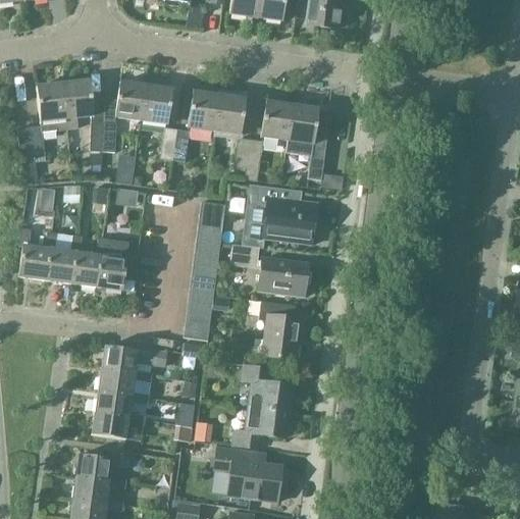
[(256,16),(258,0),(231,0),(229,13),(256,16)]
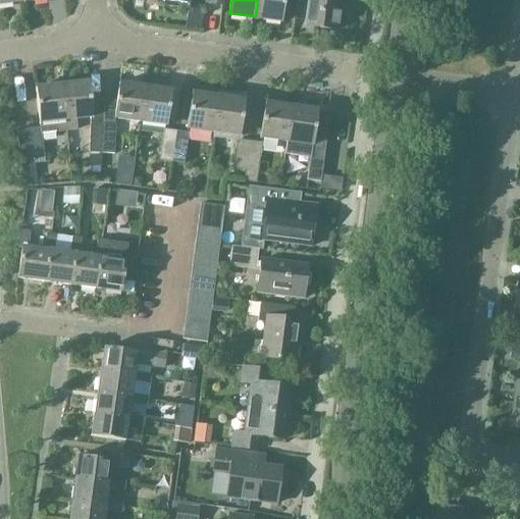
[(258,0),(256,16),(282,19),(284,0),(258,0)]
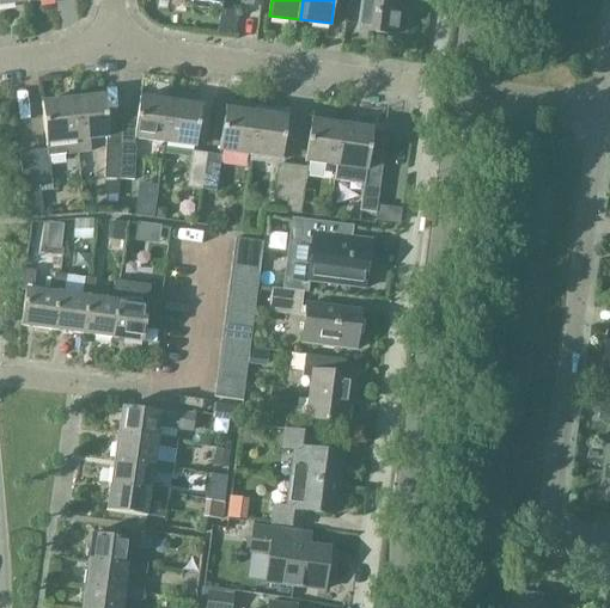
[(363,0),(360,28),(395,32),(400,0),(363,0)]
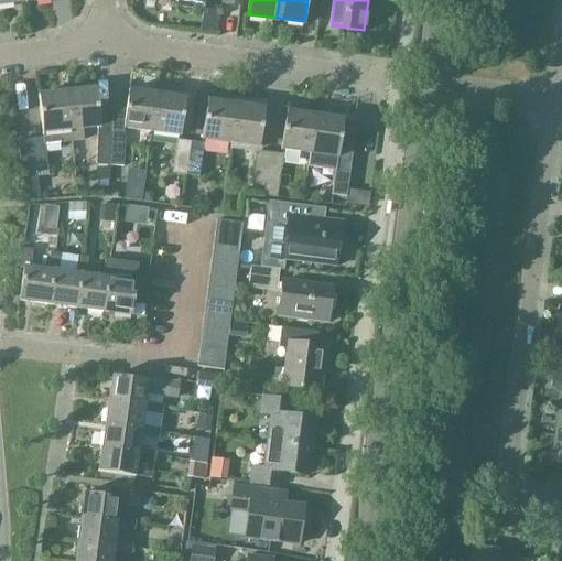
[(97,86),(68,88),(74,139),(85,138),(84,126),(101,123),(97,86)]
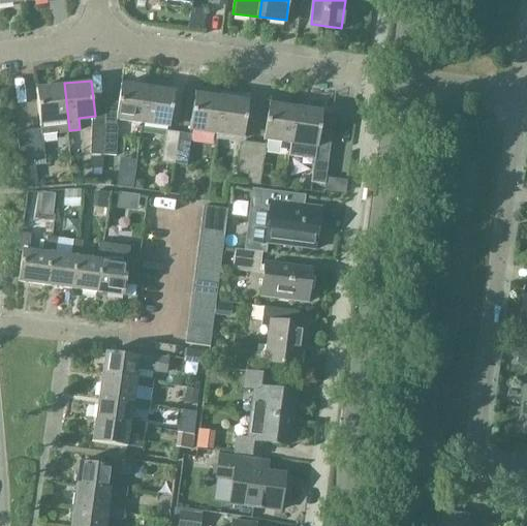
[(144,121),(148,86),(121,82),(117,118),(144,121)]
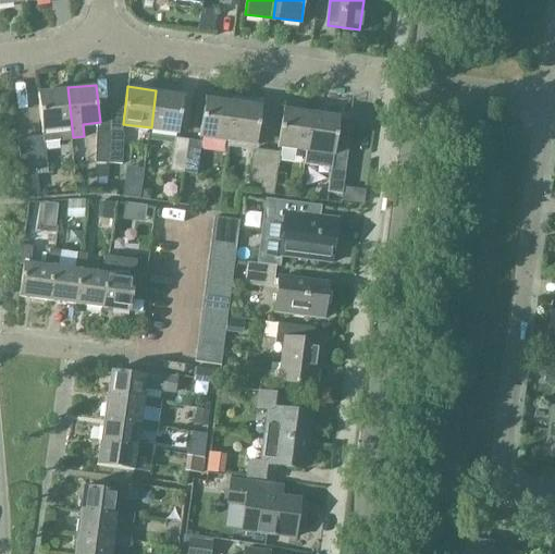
[(73,137),(68,87),(39,90),(42,128),(44,133),(31,134),(31,135),(21,136),(27,195),(40,193),(37,167),(48,165),(46,140),(73,137)]
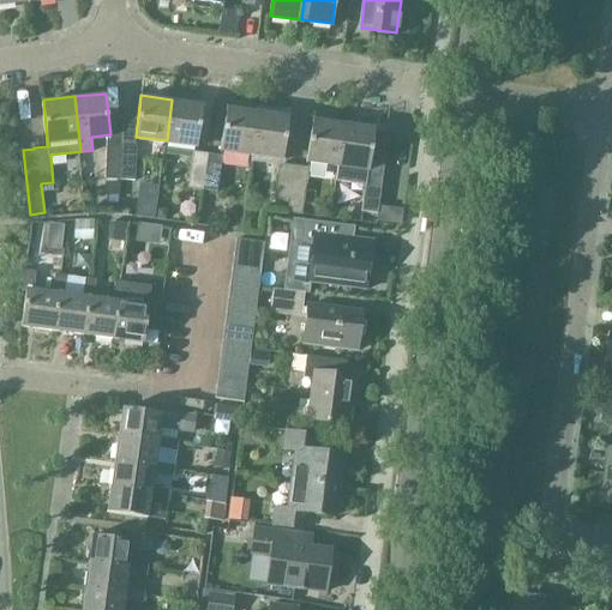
[(203,103),(172,100),(167,140),(197,144),(203,103)]
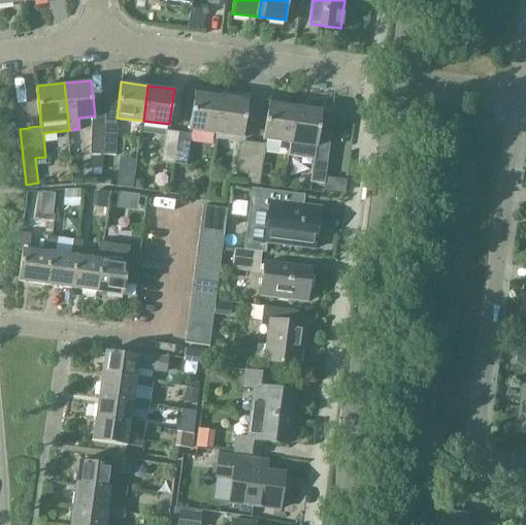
[(217,131),(222,95),(195,92),(190,127),(217,131)]
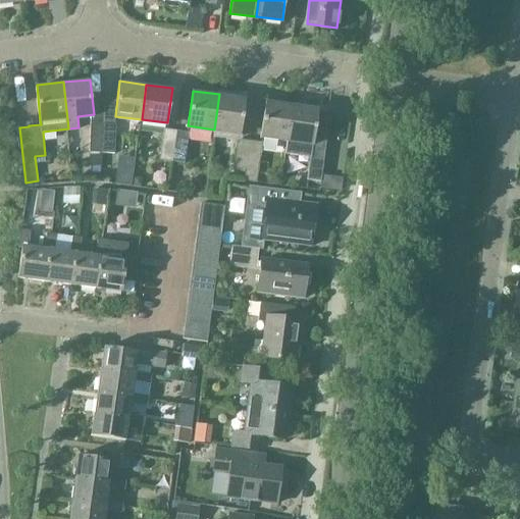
[(246,98),(219,94),(214,130),(241,133),(246,98)]
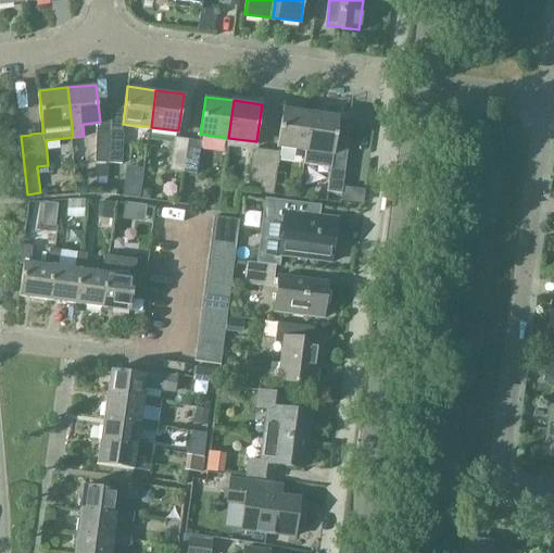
[(306,149),(312,112),(282,108),(278,146),(306,149)]
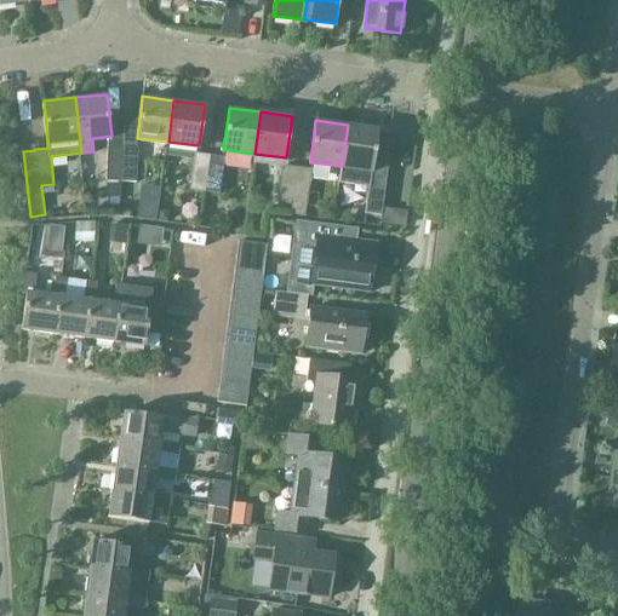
[(379,128),(348,125),(342,166),(339,180),(370,185),(366,212),(382,214),(388,163),(375,161),(379,128)]
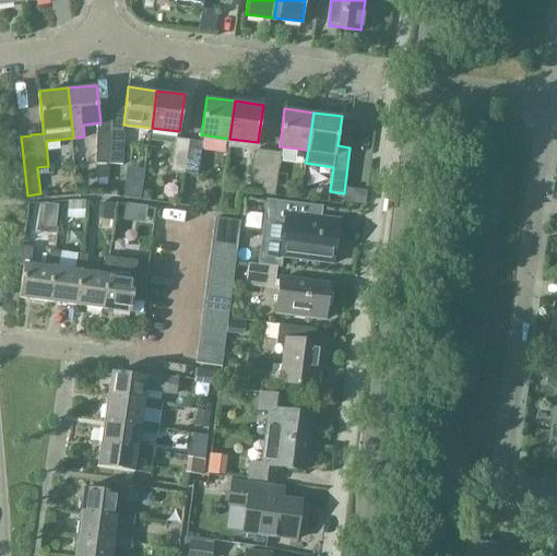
[(110,161),(111,129),(98,128),(96,161),(110,161)]
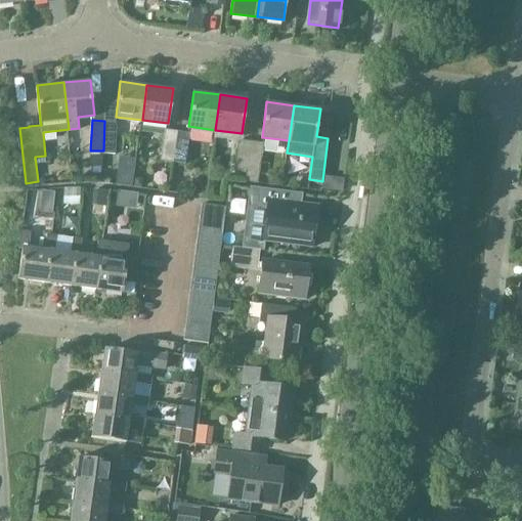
[(117,121),(104,121),(103,150),(116,152),(117,121)]
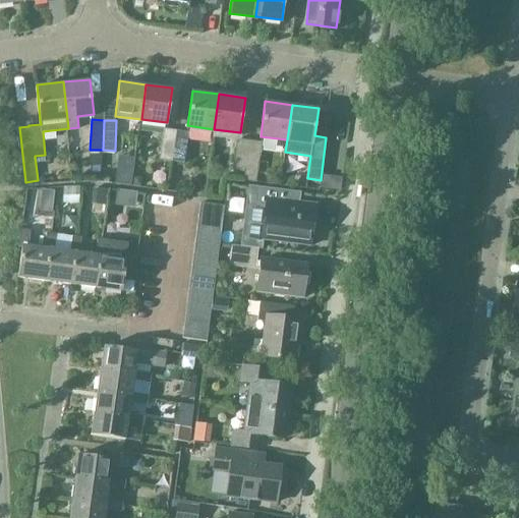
[(172,159),(177,128),(165,126),(160,157),(172,159)]
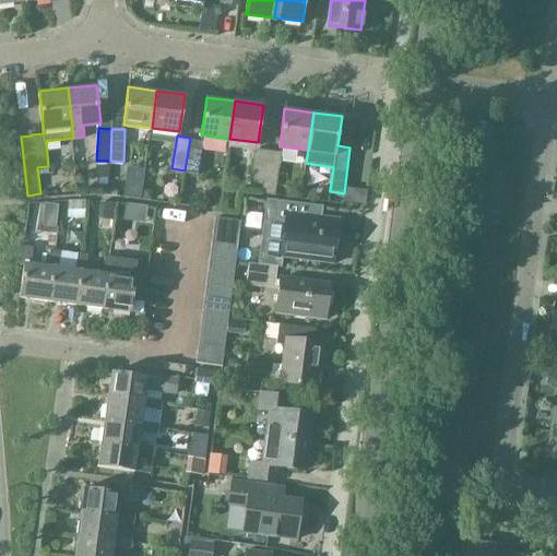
[(203,139),(190,138),(185,170),(199,172),(203,139)]
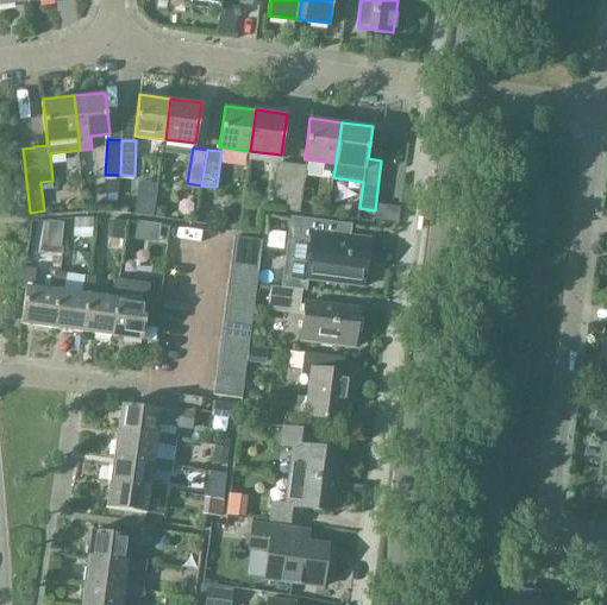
[(287,197),(292,162),(277,159),(273,195),(287,197)]
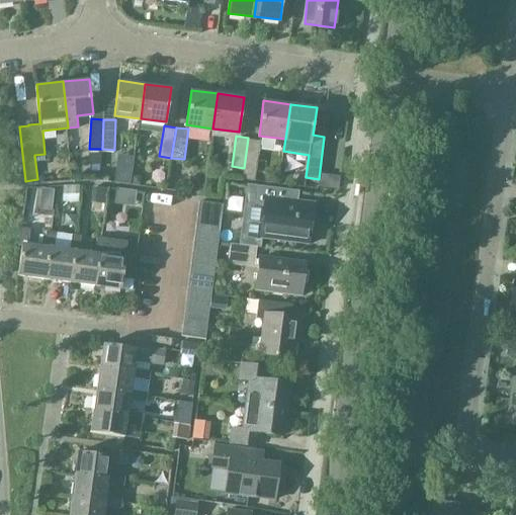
[(260,140),(248,138),(244,168),(243,177),(255,179),(256,170),(260,140)]
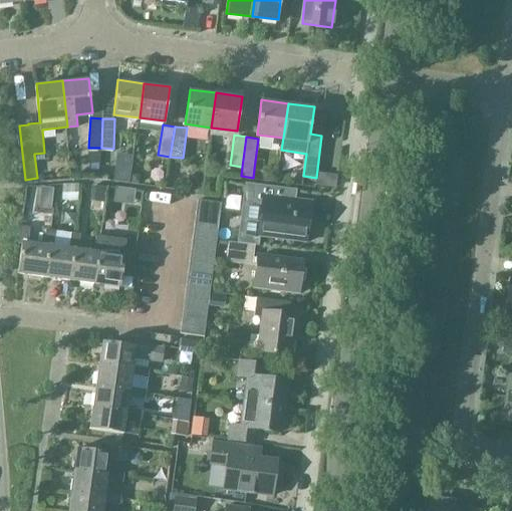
[(178,167),(171,166),(168,183),(175,184),(178,167)]
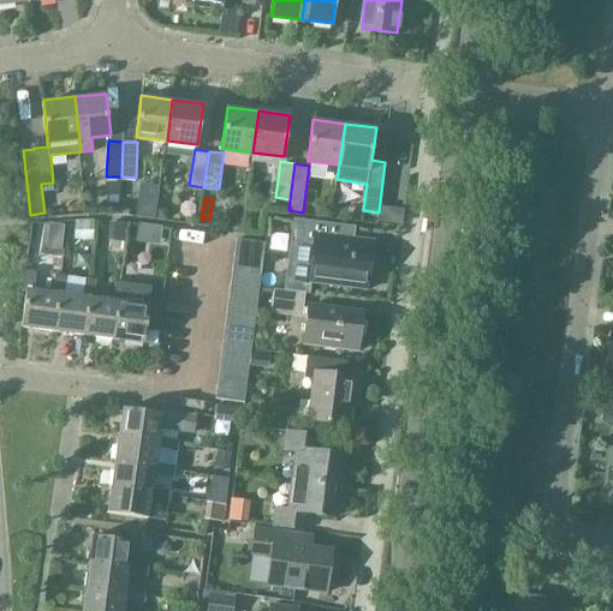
[(391,207),(390,221),(402,222),(403,209),(391,207)]
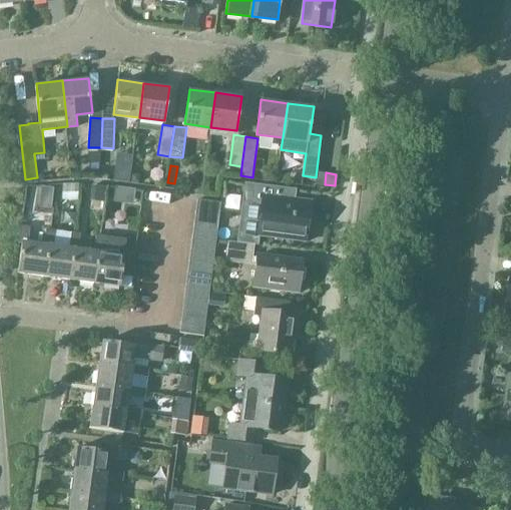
[(264,185),(231,181),(230,196),(262,200),(258,233),(306,239),(311,200),(294,198),(294,201),(263,197),(264,185)]
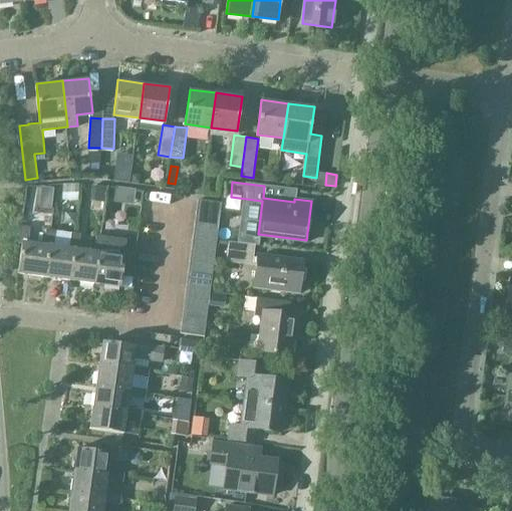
[(106,185),(92,183),(90,199),(103,201),(106,185)]
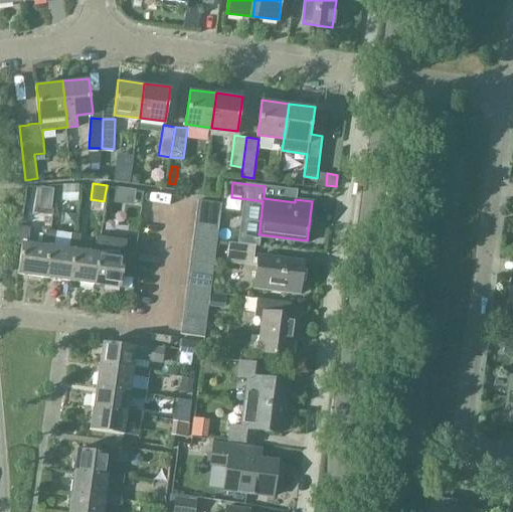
[(198,198),(197,210),(220,213),(222,202),(198,198)]
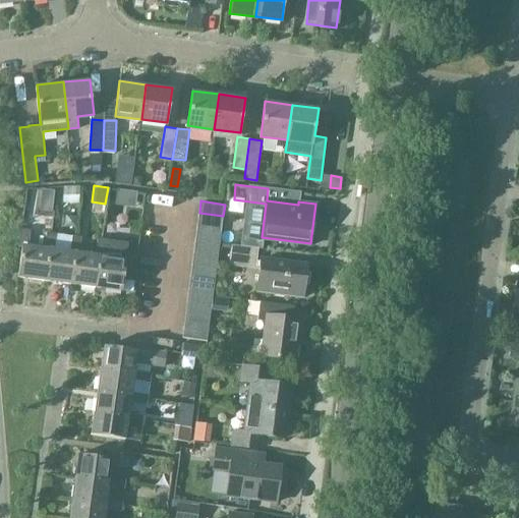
[(222,228),(223,216),(199,213),(197,225),(222,228)]
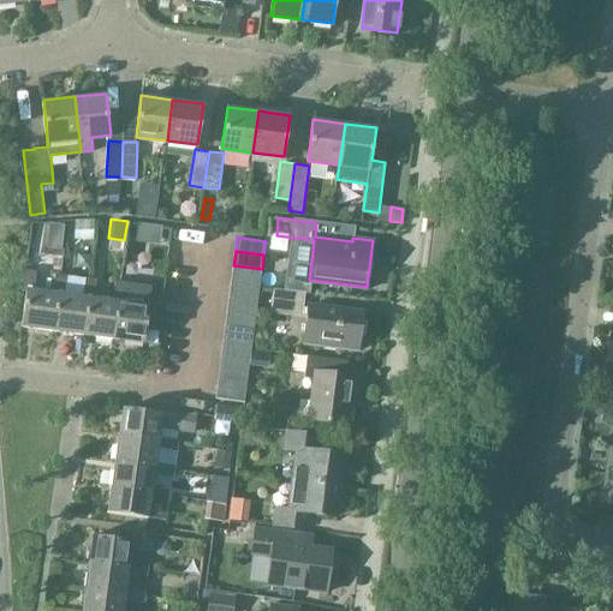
[(260,285),(262,269),(233,265),(232,280),(260,285)]
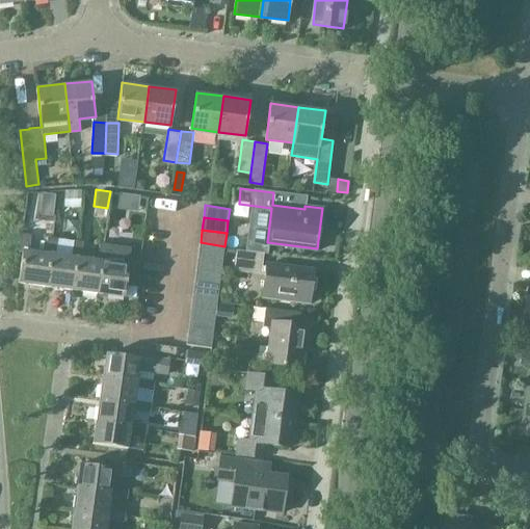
[(46,285),(50,253),(47,253),(30,249),(32,233),(23,231),(21,249),(24,249),(19,281),(46,285)]
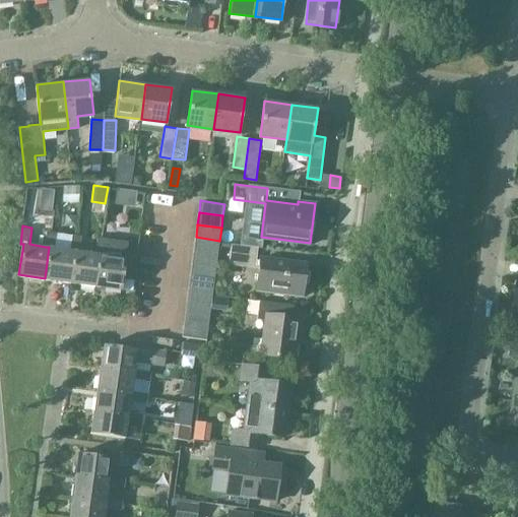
[(70,281),(74,251),(71,250),(55,248),(58,232),(48,230),(46,247),(49,247),(45,278),(70,281)]
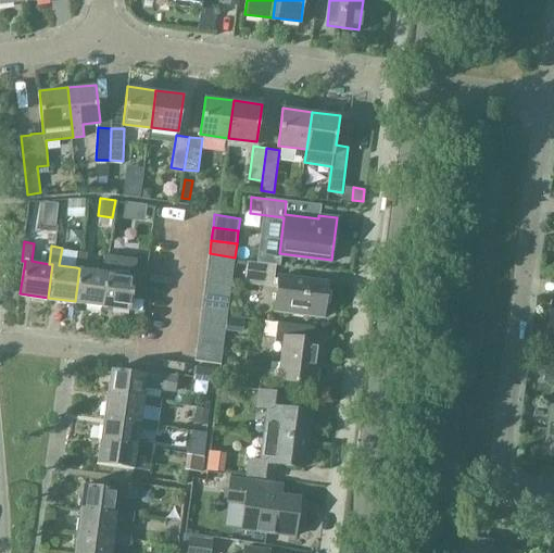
[(108,272),(103,272),(86,269),(88,251),(78,250),(76,267),(79,268),(75,301),(103,305),(108,272)]
